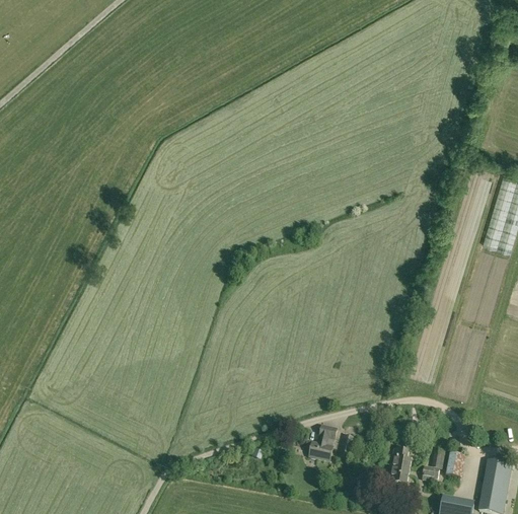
[(431,382),(429,387),(436,390),(438,386),(431,382)]
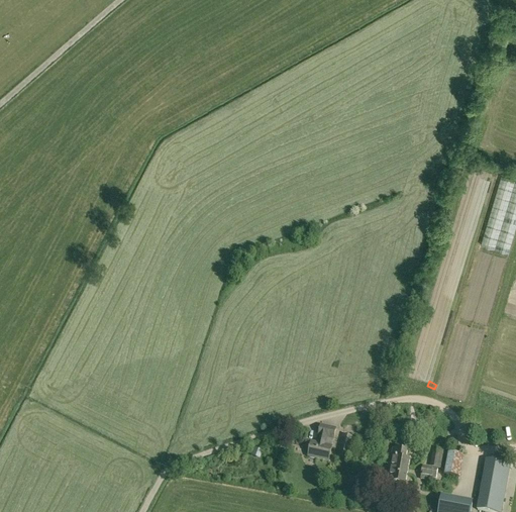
[(453,393),(451,397),(459,401),(461,396),(453,393)]
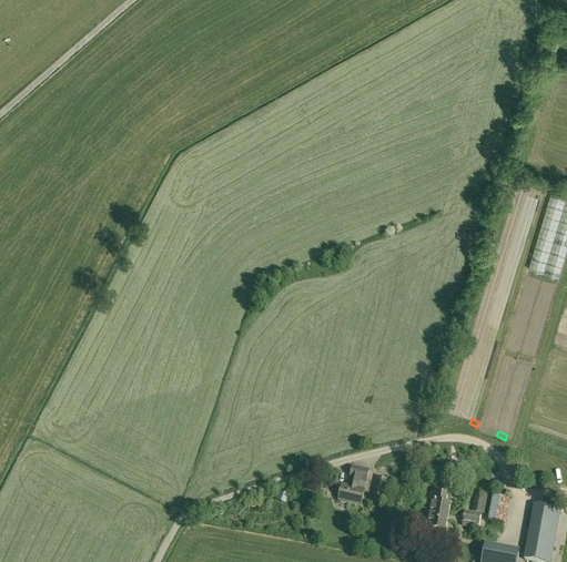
[(342,480),(337,497),(360,501),(368,466),(352,462),(347,481),(342,480)]
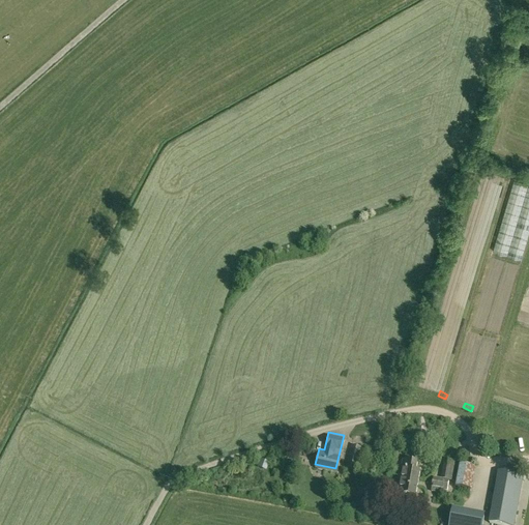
[(351,442),(346,465),(356,467),(361,444),(351,442)]
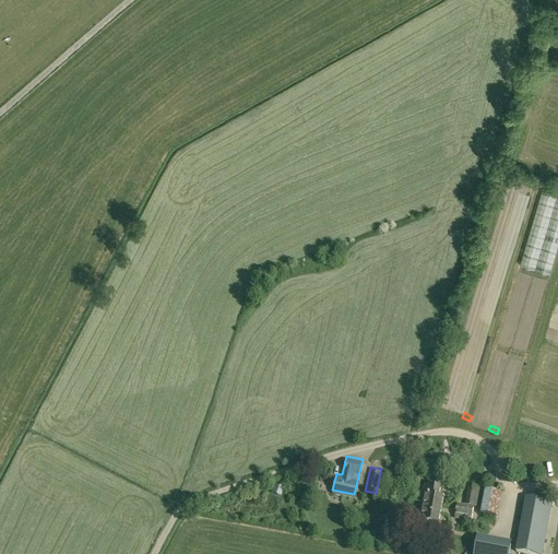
[(285,485),(286,476),(277,474),(276,483),(285,485)]
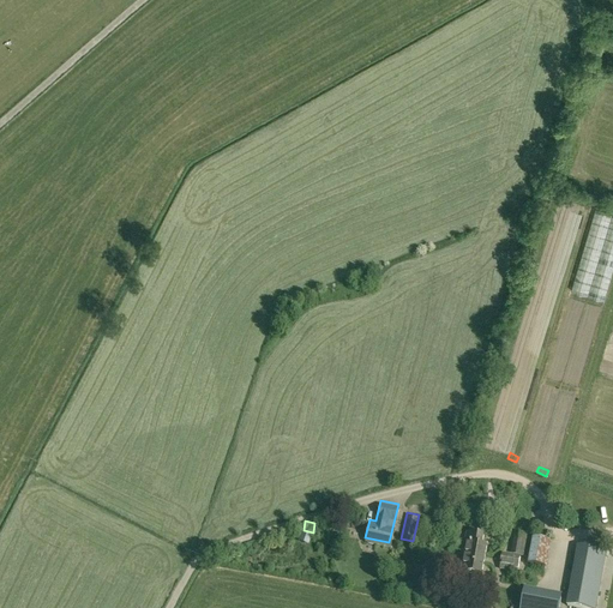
[(466,540),(461,567),(480,571),(486,542),(481,541),(482,531),(466,528),(463,539),(466,540)]
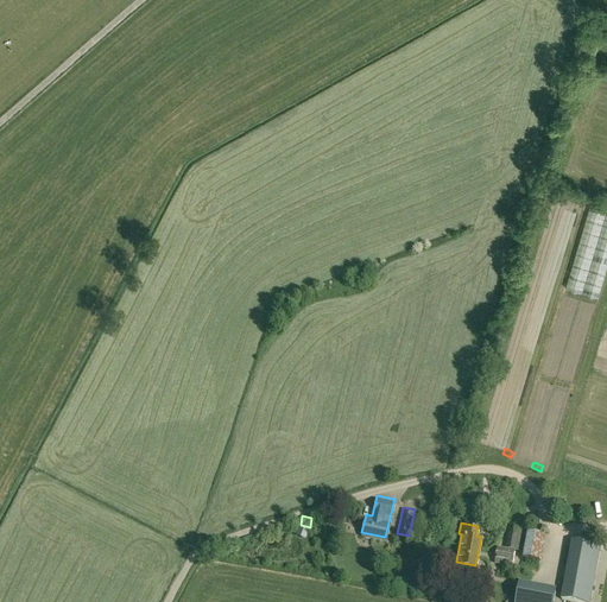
[(525,525),(509,523),(505,545),(497,544),(493,558),(512,562),(513,552),(516,546),(520,547),(525,525)]
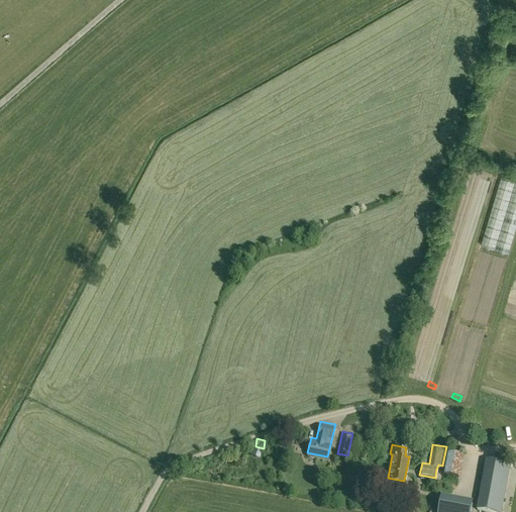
[(447,471),(462,471),(463,447),(448,447),(447,471)]
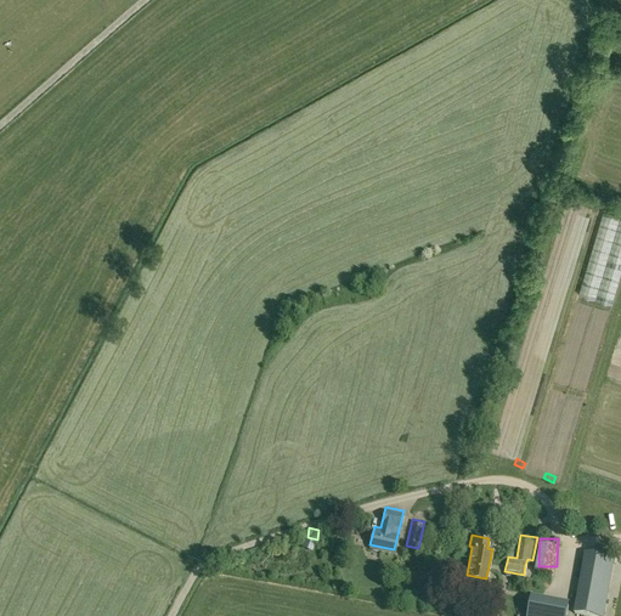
[(613,553),(583,548),(572,609),(602,614),(613,553)]
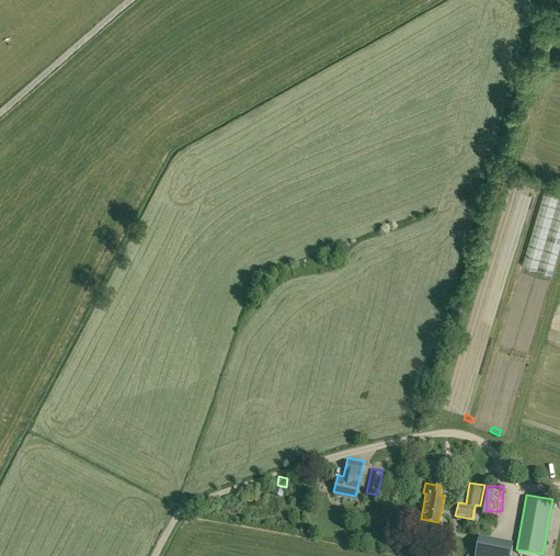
[(473,555),(509,555),(511,544),(478,536),(473,555)]
